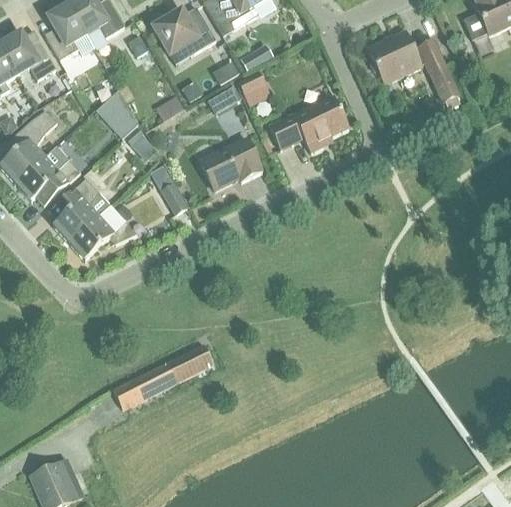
[(76,0),(69,4),(95,48),(108,41),(106,37),(125,26),(110,0),(103,0),(97,3),(95,0),(76,0)]
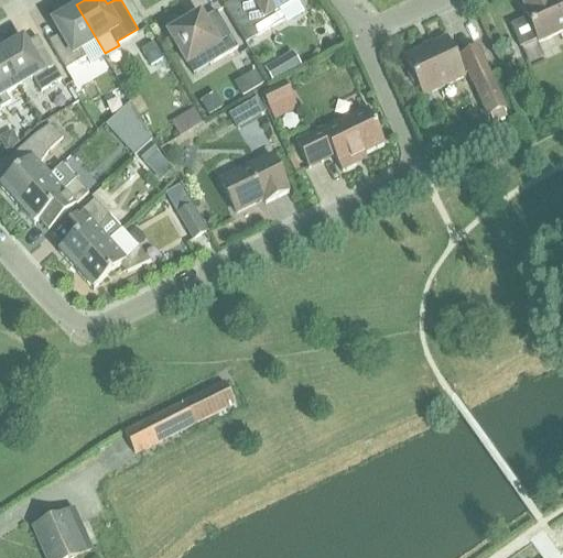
[(246,40),(257,33),(285,15),(280,6),(289,0),(227,0),(224,2),(246,40)]
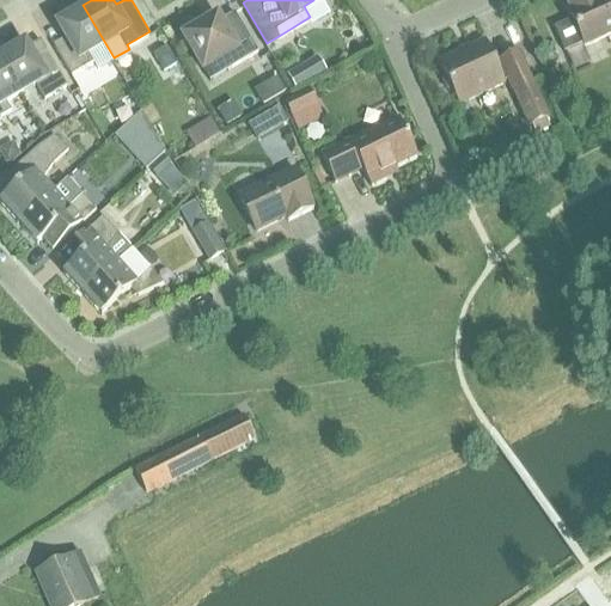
[(573,16),(555,24),(567,48),(585,40),(585,42),(610,29),(610,0),(569,0),(572,5),(569,6),(573,16)]
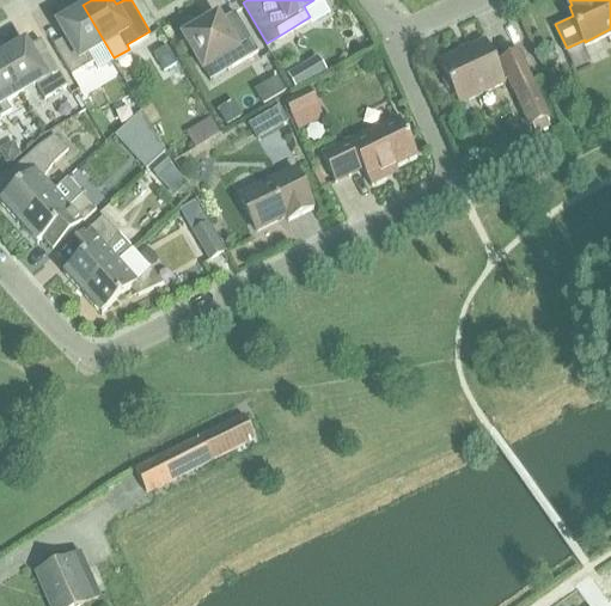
[(114,57),(83,5),(59,19),(67,34),(54,41),(72,71),(95,57),(99,66),(114,57)]
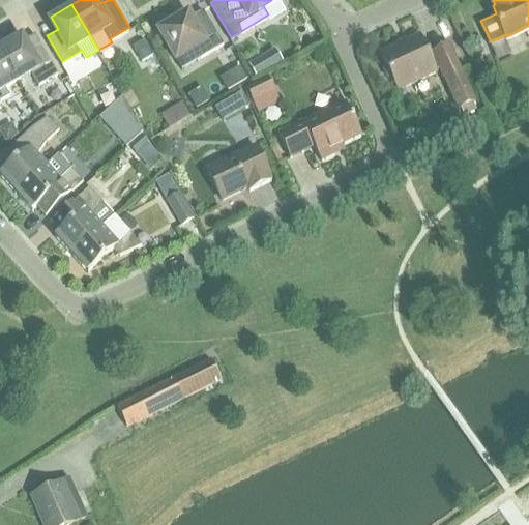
[(162,26),(159,27),(177,56),(182,66),(199,56),(224,41),(204,6),(184,19),(181,15),(176,18),(174,16),(171,13),(169,13),(166,15),(163,16),(162,18),(160,21),(160,24),(162,26)]
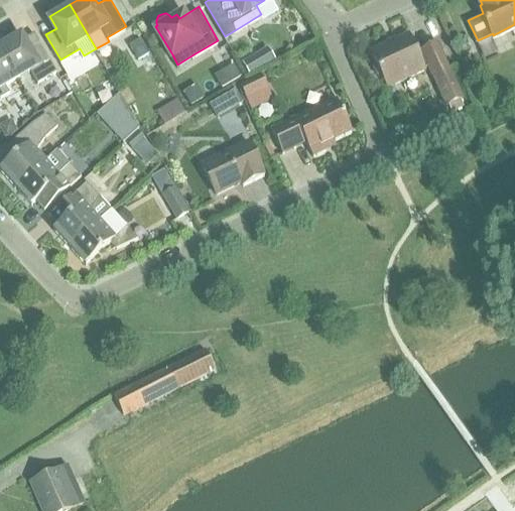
[(57,69),(39,38),(34,29),(23,35),(21,32),(0,44),(18,75),(30,68),(38,80),(57,69)]
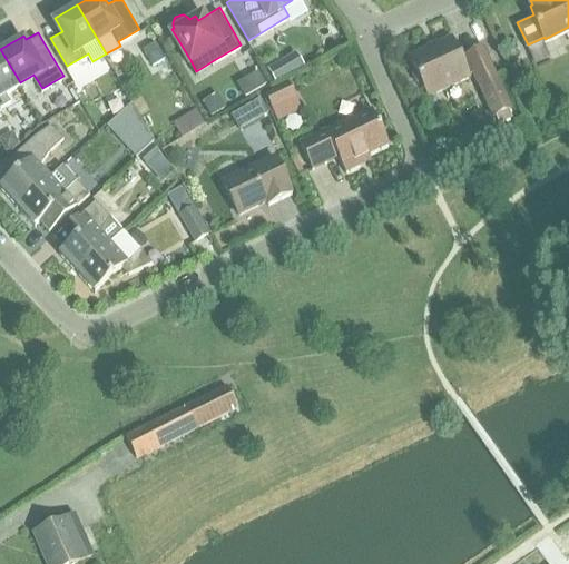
[(474,70),(494,112),(497,111),(509,106),(511,105),(482,45),(466,52),(467,53),(462,56),(452,35),(410,53),(417,67),(414,68),(413,71),(417,79),(420,80),(422,79),(428,92),(470,73),(469,72),(474,70)]
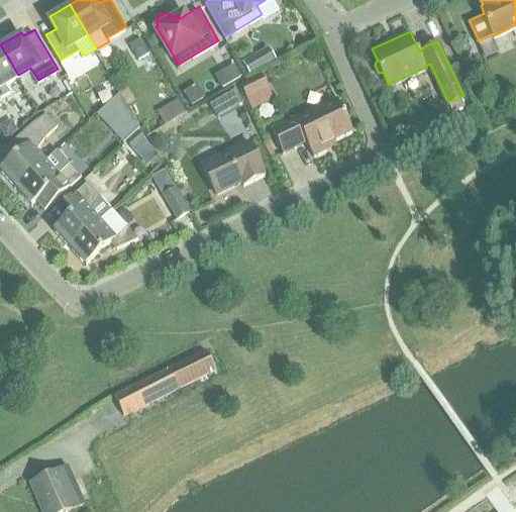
[(141,36),(130,43),(139,59),(150,52),(141,36)]
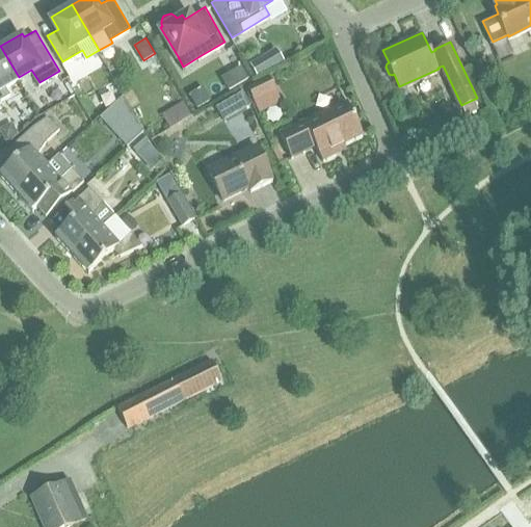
[(19,77),(0,46),(0,98),(10,93),(5,84),(19,77)]
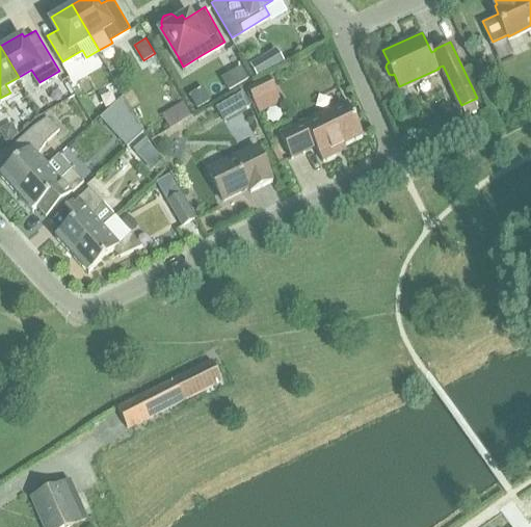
[(266,50),(249,60),(258,75),(275,66),(266,50)]
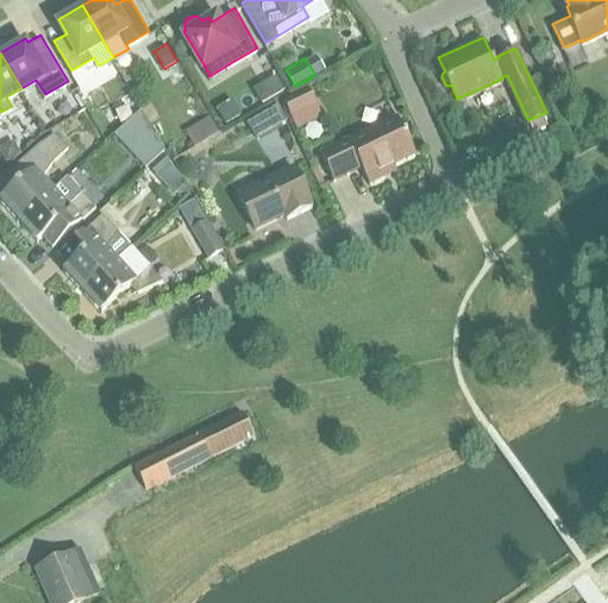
[(276,75),(256,87),(262,99),(283,87),(276,75)]
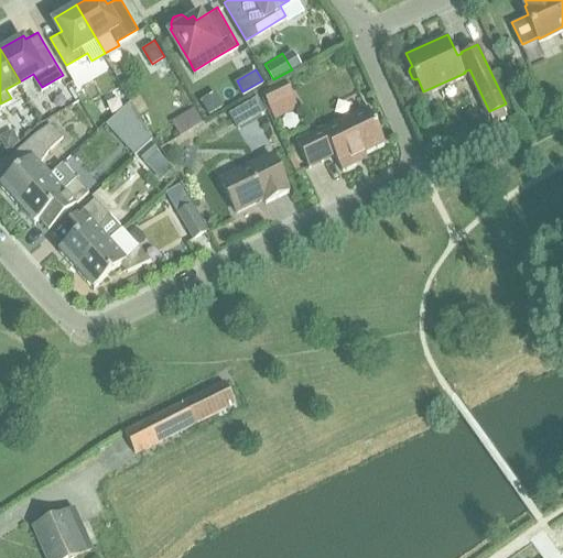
[(287,78),(262,90),(269,105),(275,117),(300,106),(293,93),(287,78)]
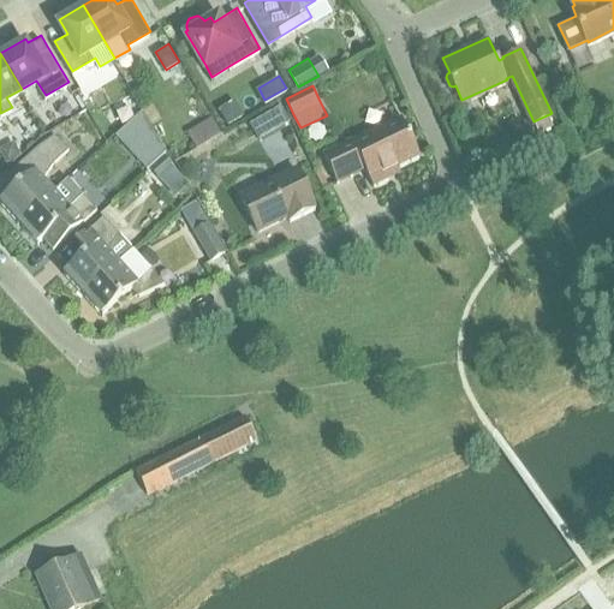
[(125,101),(123,107),(126,112),(132,114),(138,111),(139,105),(136,99),(130,97),(125,101)]
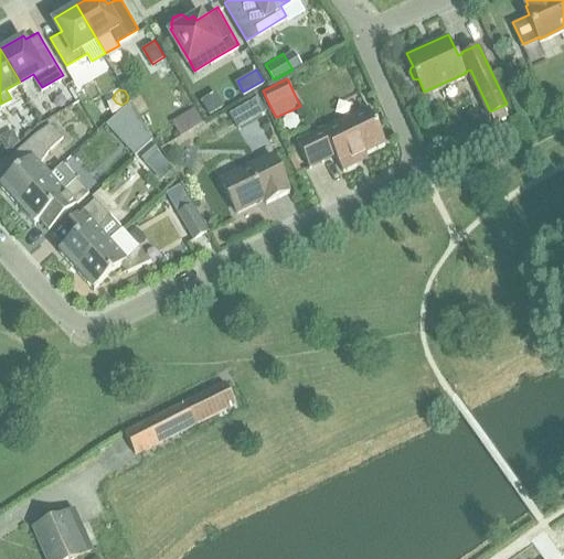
[(217,94),(204,101),(210,110),(223,103),(217,94)]
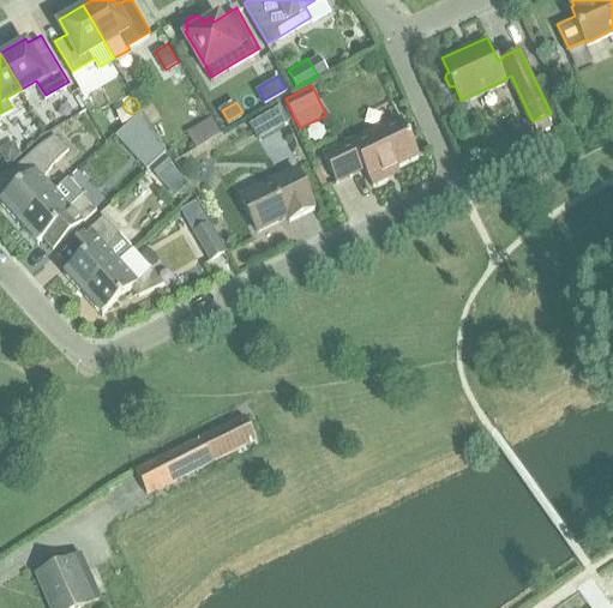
[(281,102),(265,110),(274,126),(289,118),(281,102)]
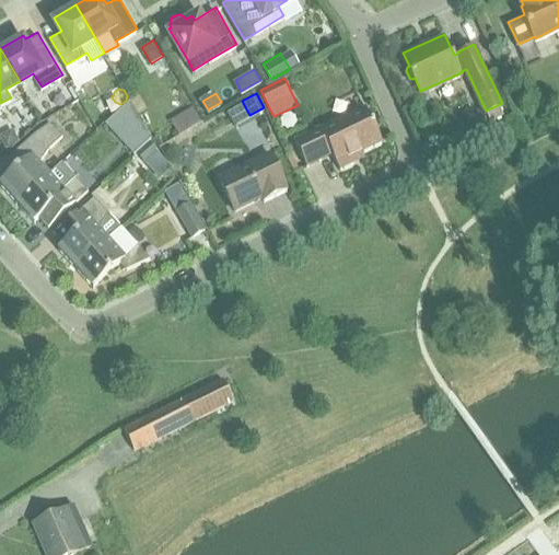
[(175,112),(183,126),(206,112),(198,99),(175,112)]
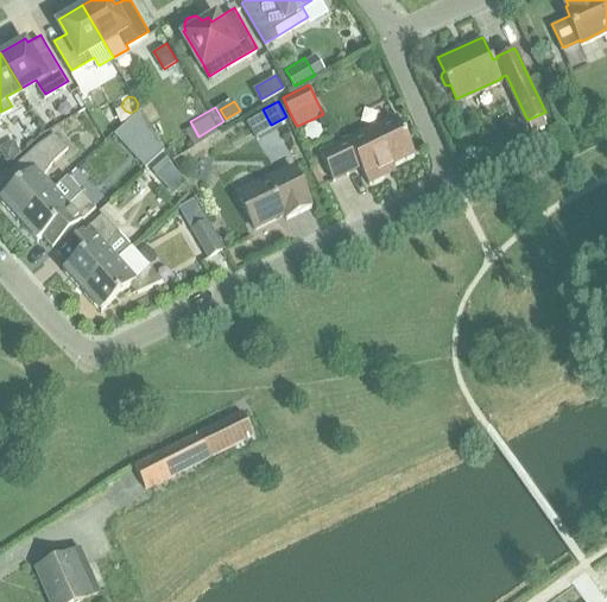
[(543,113),(530,119),(532,126),(545,120),(543,113)]
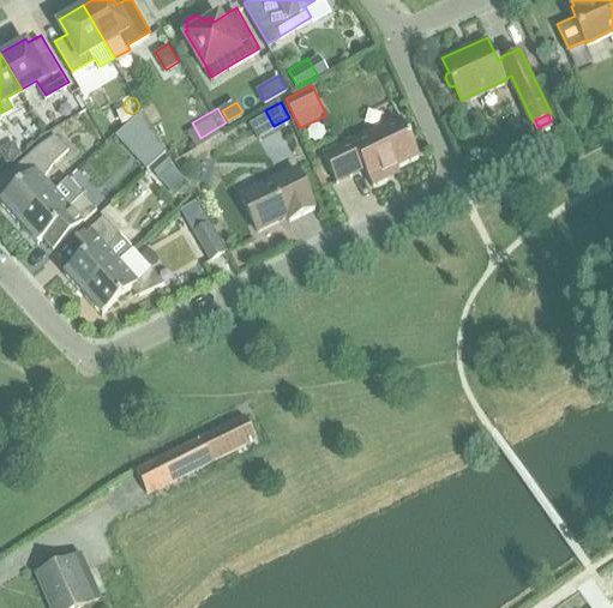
[(373,182),(388,175),(385,168),(419,152),(401,115),(353,138),(353,136),(323,150),(336,179),(365,166),(373,182)]
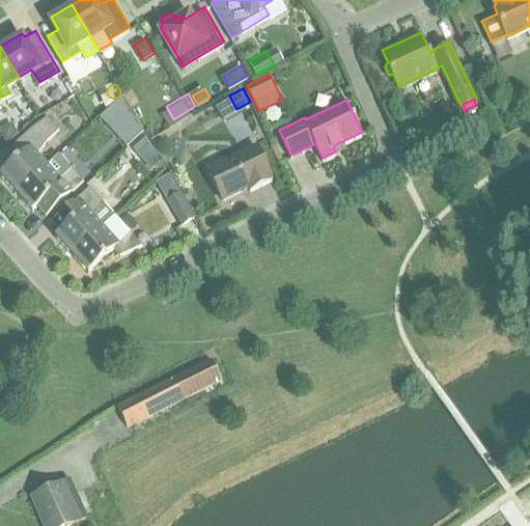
[(4,109),(0,111),(0,126),(11,120),(4,109)]
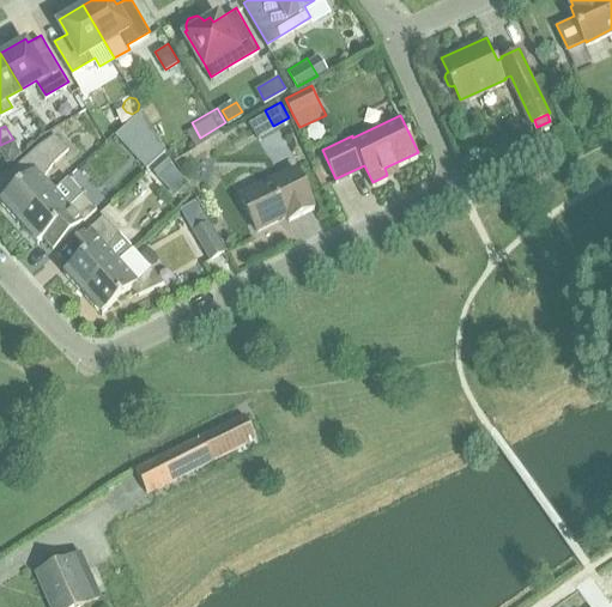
[(0,195),(0,198),(18,219),(54,187),(43,175),(54,158),(68,146),(55,131),(40,141),(8,169),(19,181),(1,198),(0,195)]
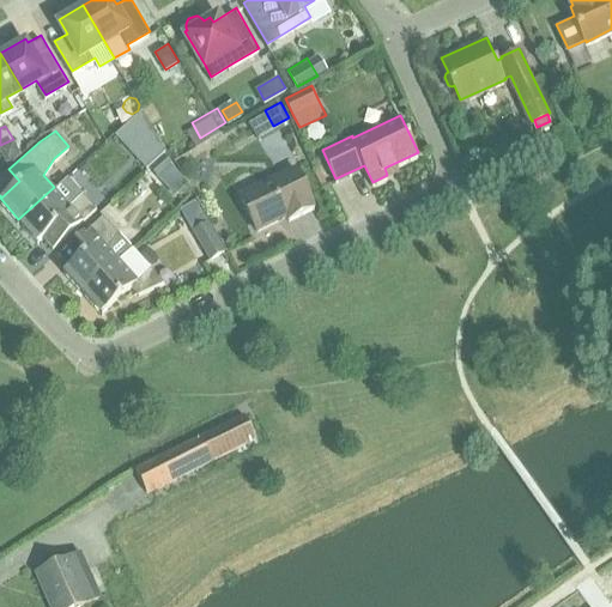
[(8,140),(0,145),(0,146),(7,159),(20,152),(16,143),(8,140)]
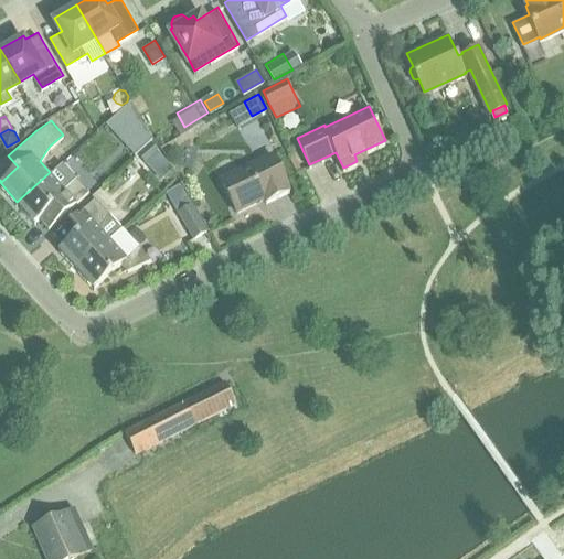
[(150,140),(137,152),(146,162),(159,150),(150,140)]
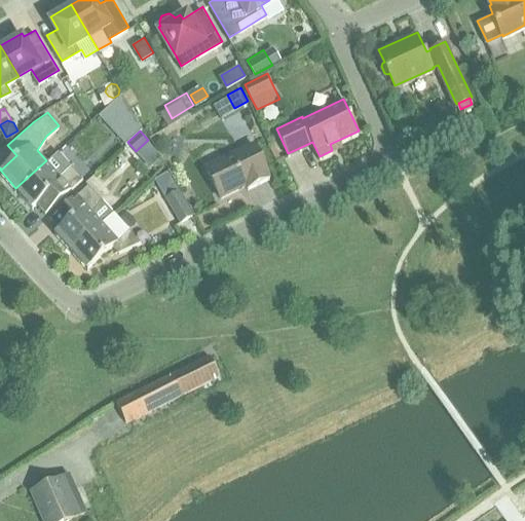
[(268,172),(254,142),(205,164),(221,195),(246,183),(248,186),(269,176),(268,172)]
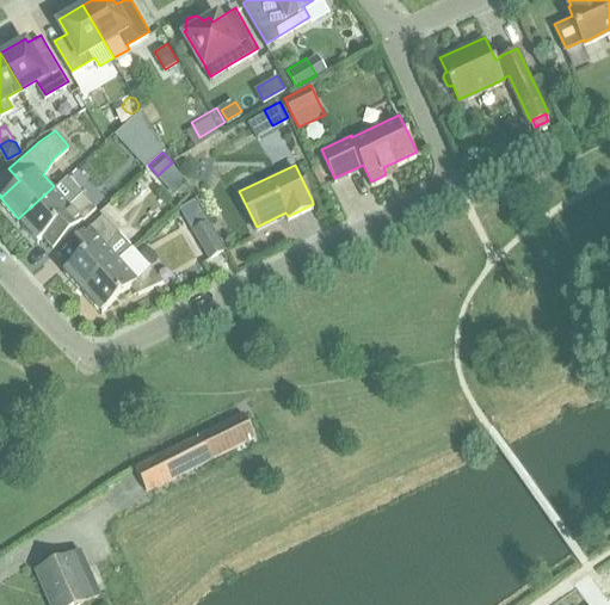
[(54,186),(18,218),(38,239),(38,238),(43,233),(53,245),(97,204),(68,173),(54,186)]
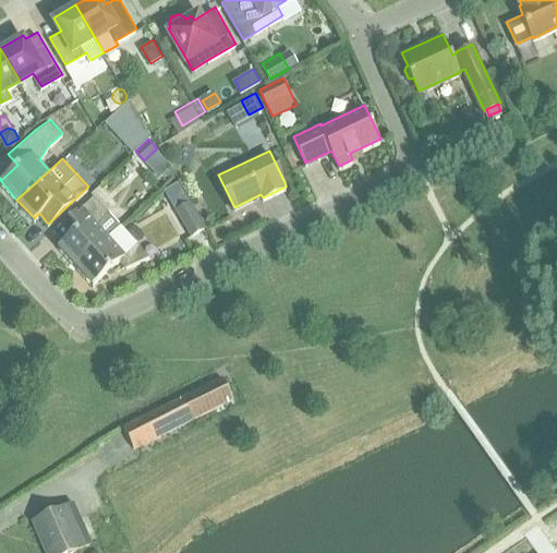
[(170,182),(177,196),(191,191),(184,176),(170,182)]
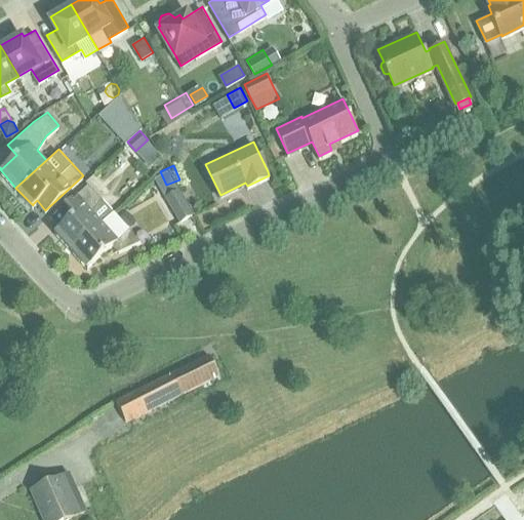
[(55,229),(54,230),(71,248),(113,209),(88,182),(51,216),(59,226),(55,230),(55,229)]
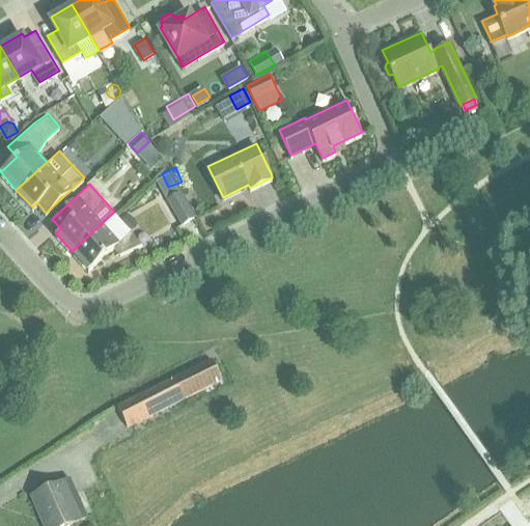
[(179,190),(168,197),(183,222),(194,215),(179,190)]
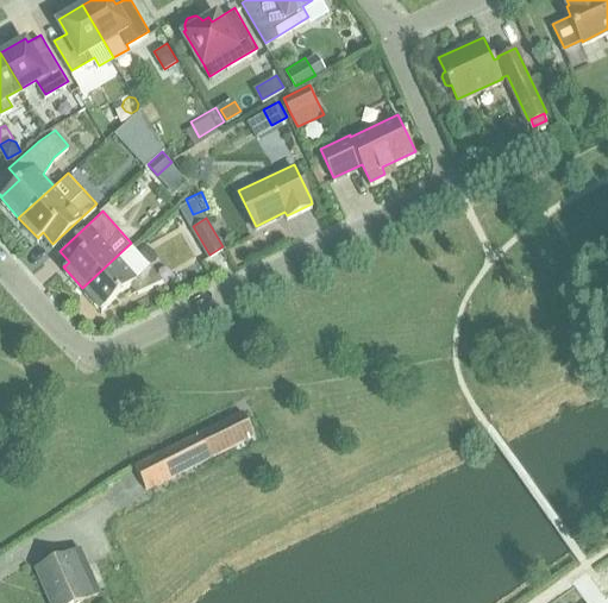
[(131,243),(82,288),(101,309),(102,308),(101,307),(130,281),(138,289),(163,278),(131,243)]
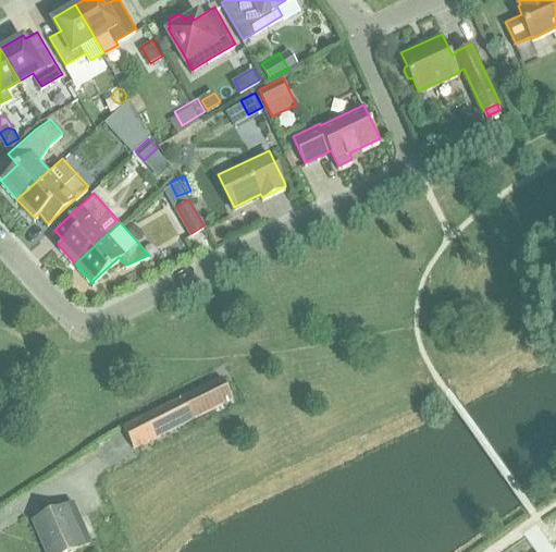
[(222,375),(123,424),(133,445),(233,395),(222,375)]
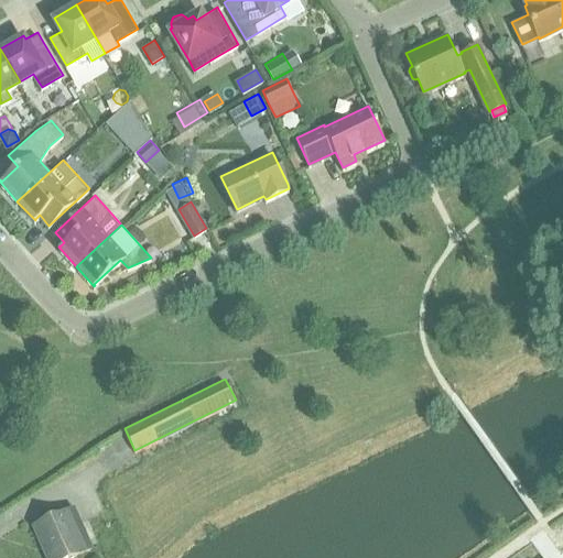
[(64,557),(84,549),(66,509),(34,524),(49,557),(64,557)]
